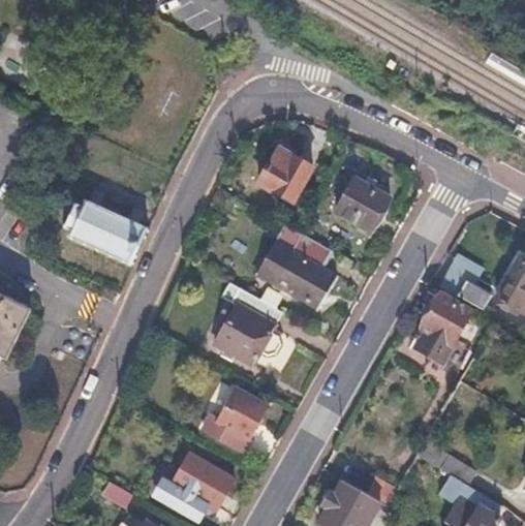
[(292,158),(275,149),(255,184),(289,203),(309,167),(292,158)]
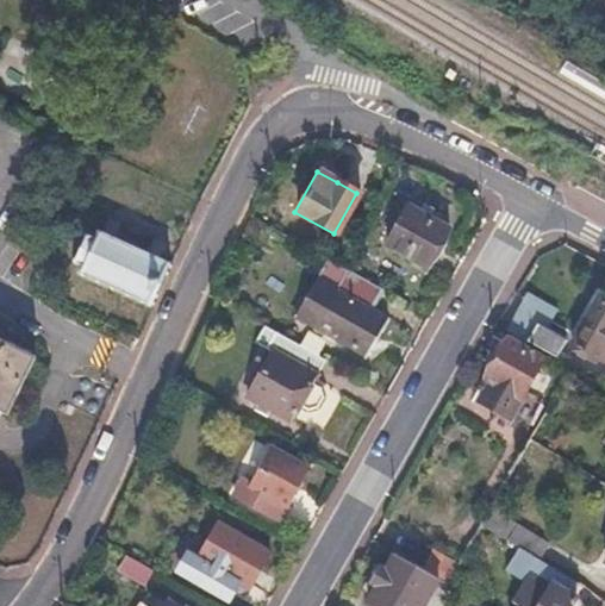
[(446,227),(404,205),(384,244),(425,266),(446,227)]
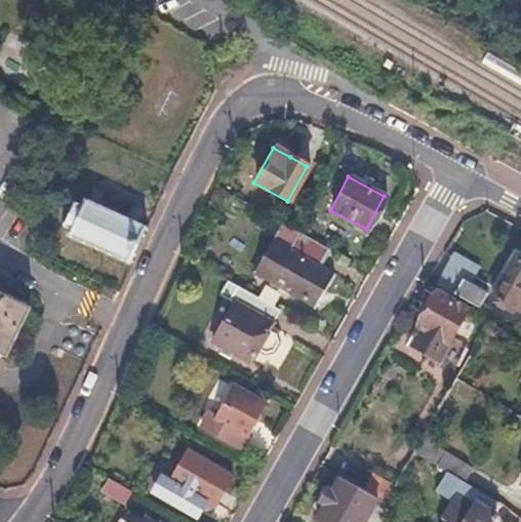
[(136,242),(144,226),(88,200),(85,208),(77,205),(69,222),(76,225),(73,232),(128,258),(136,242)]
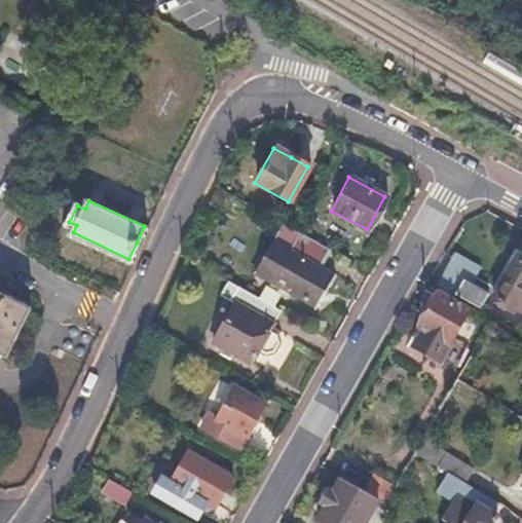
[(328,248),(282,222),(255,270),(314,304),(323,290),(332,273),(318,266),(328,248)]
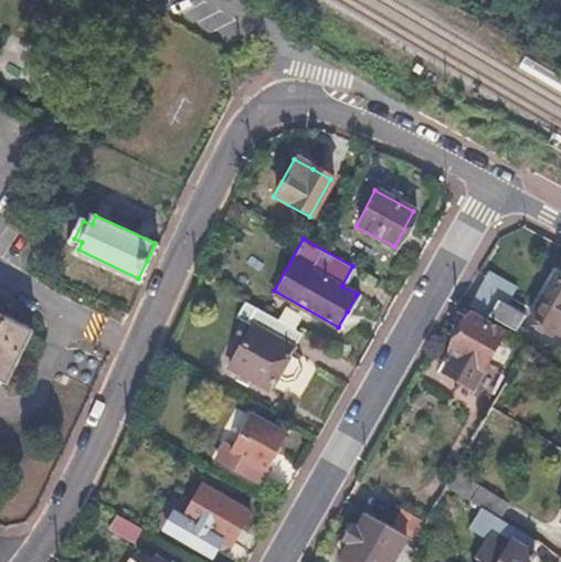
[(469,306),(486,315),(495,299),(506,305),(515,287),(488,273),(469,306)]
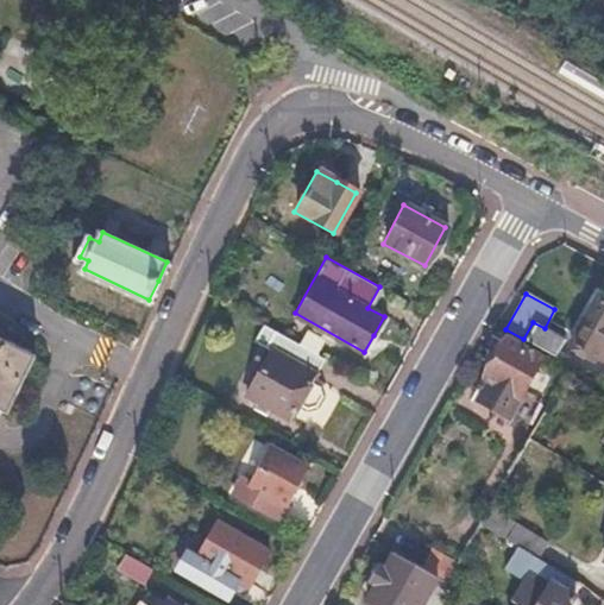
[(603,297),(597,294),(571,341),(603,359),(603,297)]
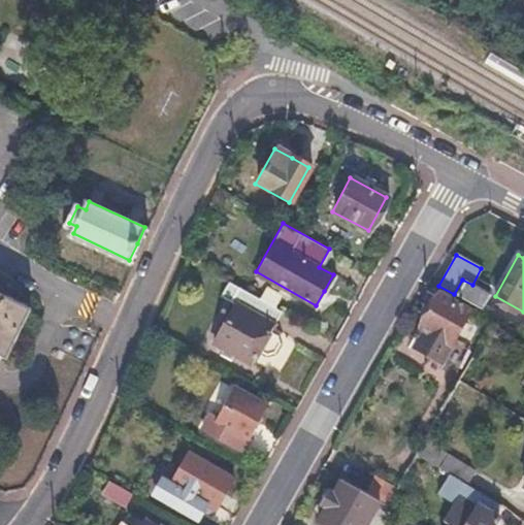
[(472,285),(462,280),(454,294),(479,307),(487,293),(472,285)]
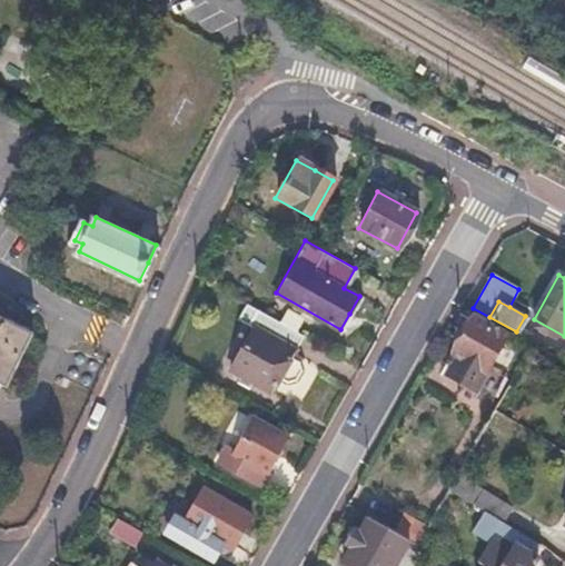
[(301,334),(244,303),(236,318),(251,326),(229,369),(270,391),(278,377),(286,381),(296,377),(298,374),(301,367),(297,357),(290,355),(301,334)]
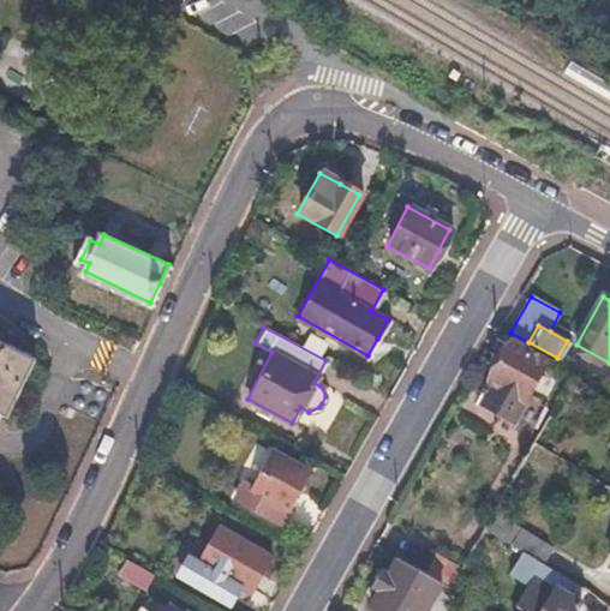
[(0,413),(5,415),(33,357),(0,341),(0,413)]
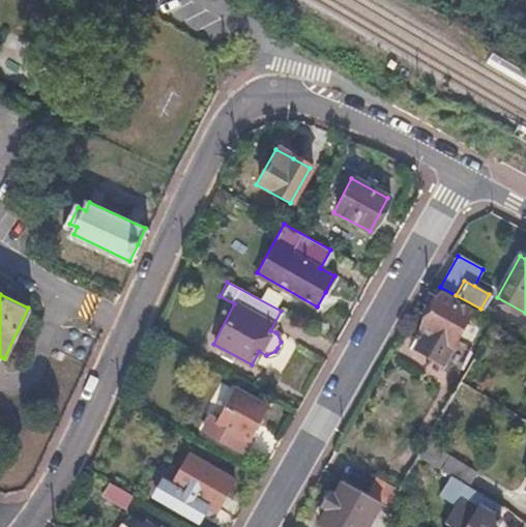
[(473,313),(440,294),(420,328),(428,332),(418,350),(444,364),(473,313)]
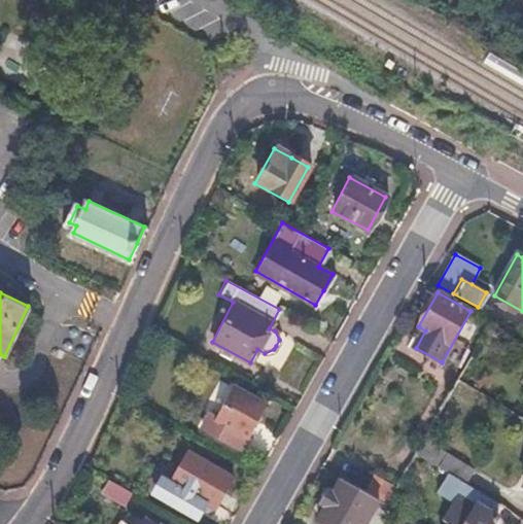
[(266,403),(233,385),(216,416),(209,412),(201,426),(242,448),(266,403)]
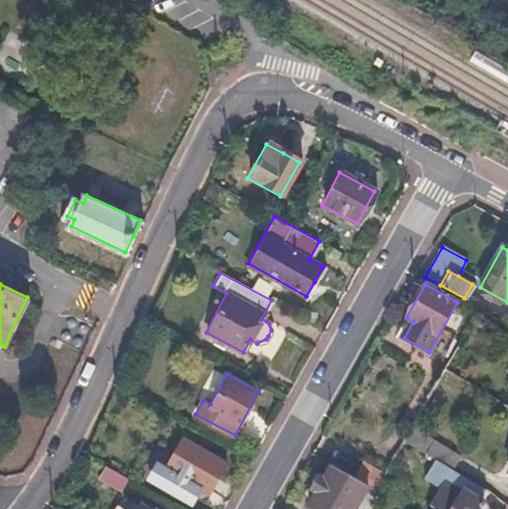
[(434,438),(425,452),(434,457),(452,467),(460,454),(434,438)]
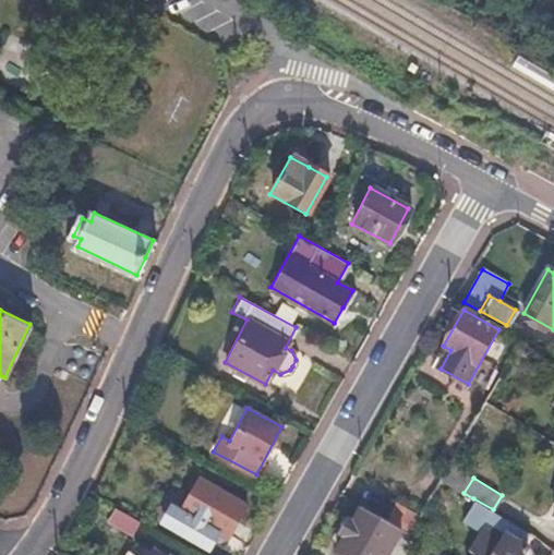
[(245,504),(199,479),(180,511),(215,530),(227,537),(245,504)]
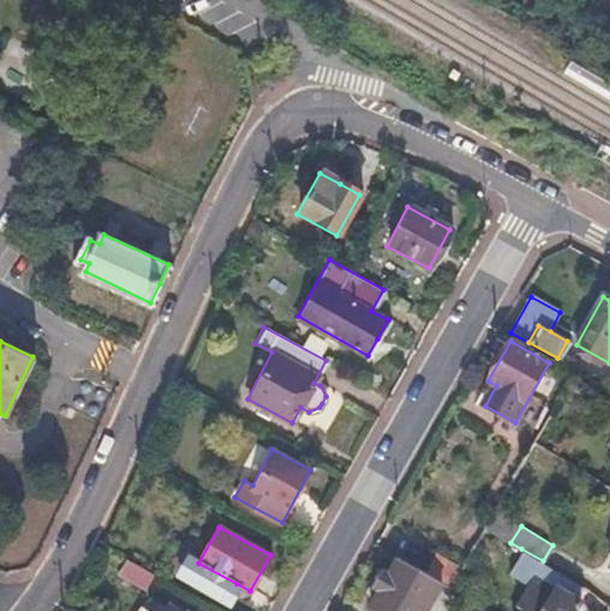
[(543,561),(521,549),(507,573),(528,586),(520,599),(530,604),(525,610),(575,610),(581,601),(576,599),(584,586),(543,561)]
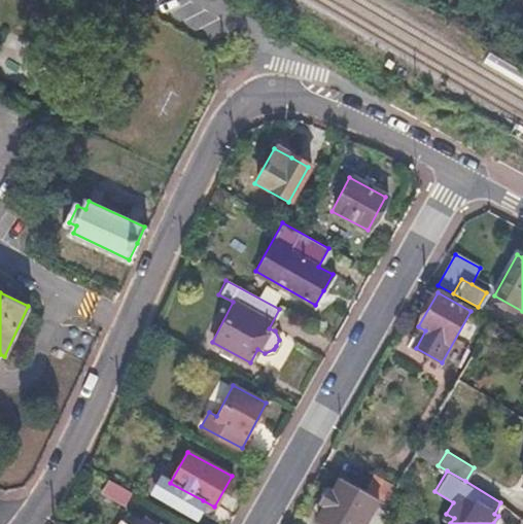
[(396,484),(377,473),(367,491),(379,497),(387,502),(396,484)]
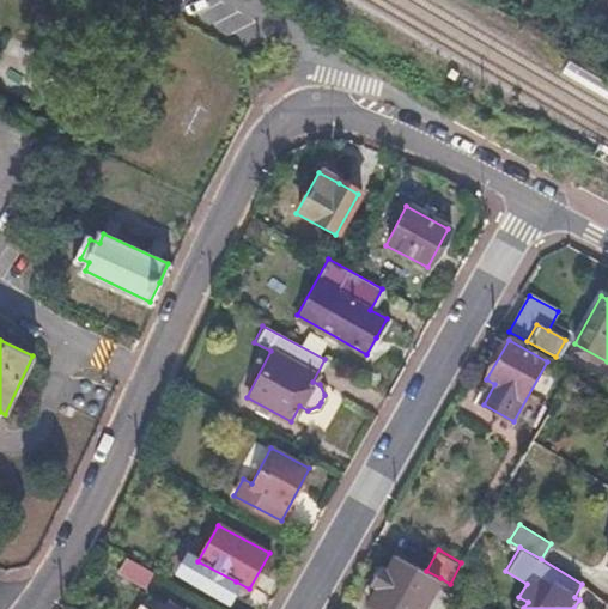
[(426,571),(399,555),(389,572),(384,570),(378,578),(375,585),(380,588),(370,606),(376,608),(423,608),(441,578),(426,571)]
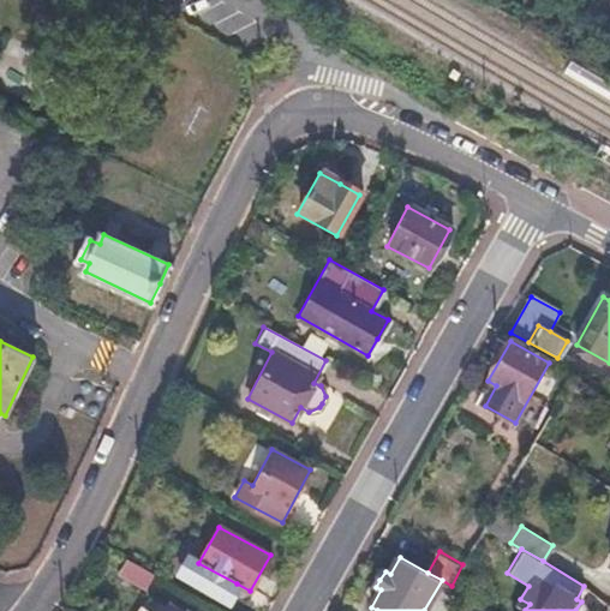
[(150,573),(124,558),(115,571),(143,586),(150,573)]
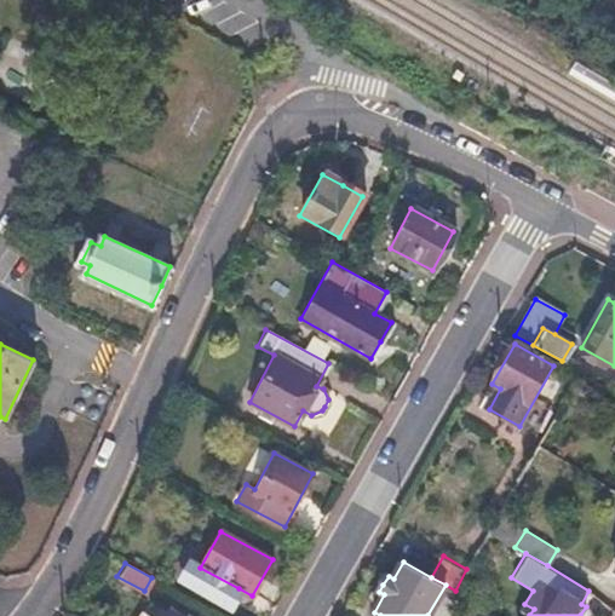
[(229,606),(239,588),(200,568),(193,564),(183,581),(229,606)]
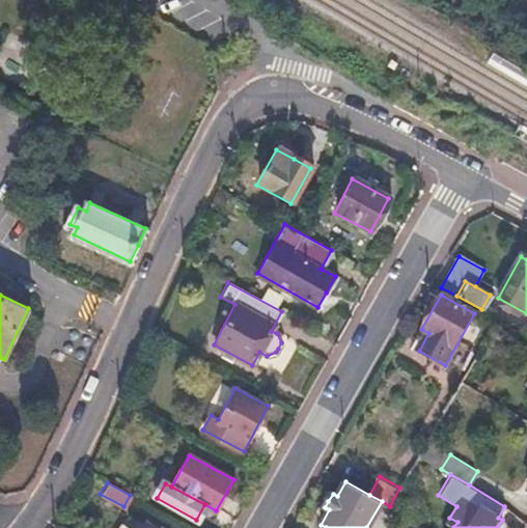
All buildings are outlined.
